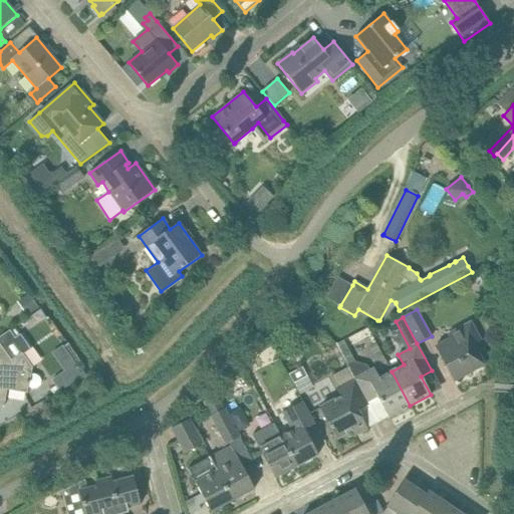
[(470,322),(453,332),(448,334),(450,338),(435,346),(454,381),(484,364),(473,344),(480,340),(470,322)]
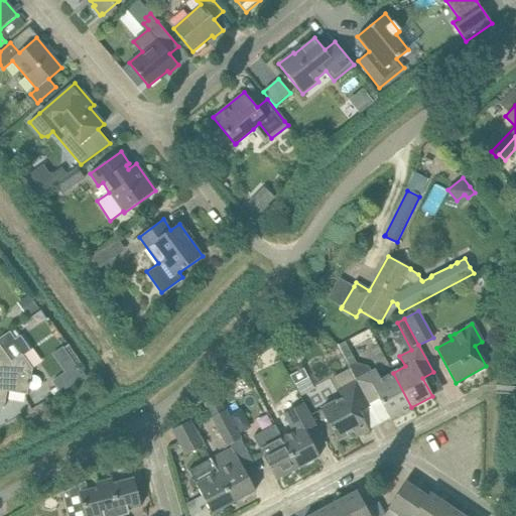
[(35,376),(30,375),(32,368),(22,354),(28,349),(19,336),(10,343),(5,335),(0,338),(0,401),(5,402),(7,391),(27,394),(28,388),(32,389),(37,389),(40,386),(40,382),(39,378),(35,376)]
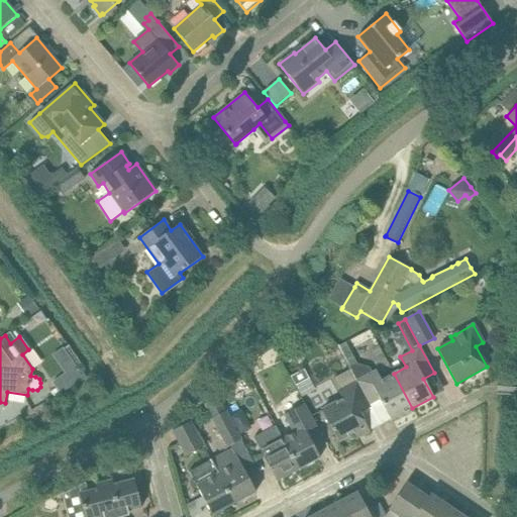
[(391,419),(412,408),(394,374),(381,380),(376,370),(364,376),(344,341),(337,345),(349,370),(370,405),(380,399),(391,419)]
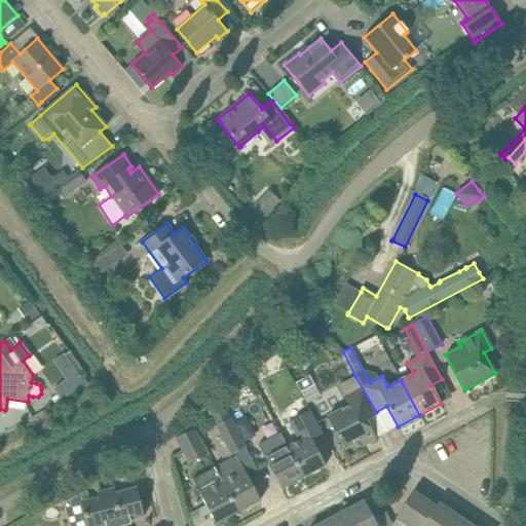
[(308,376),(294,384),(299,393),(313,386),(308,376)]
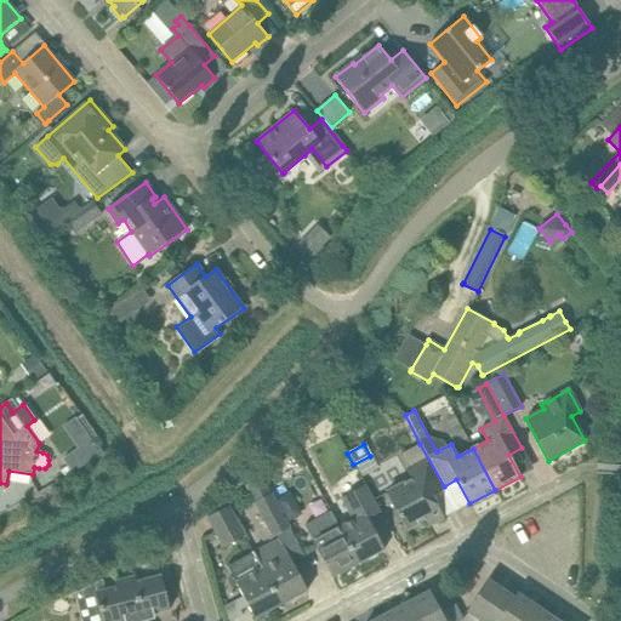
[(444,486),(420,444),(399,455),(408,469),(405,469),(411,479),(387,493),(406,530),(425,520),(428,527),(444,518),(432,496),(445,489),(444,486)]
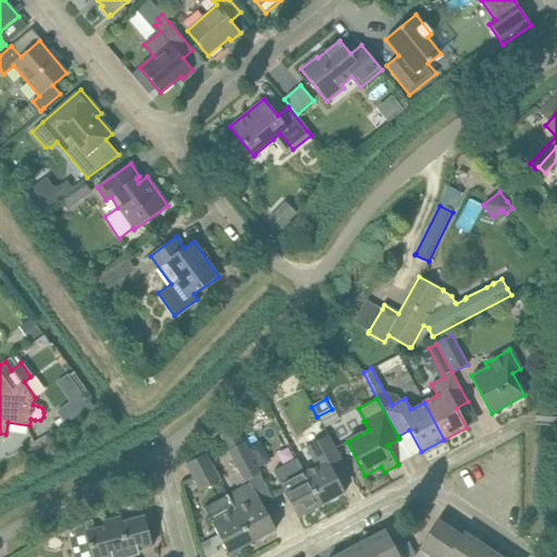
[(305,473),(321,505),(345,493),(331,466),(342,460),(329,435),(306,447),(317,467),(305,473)]
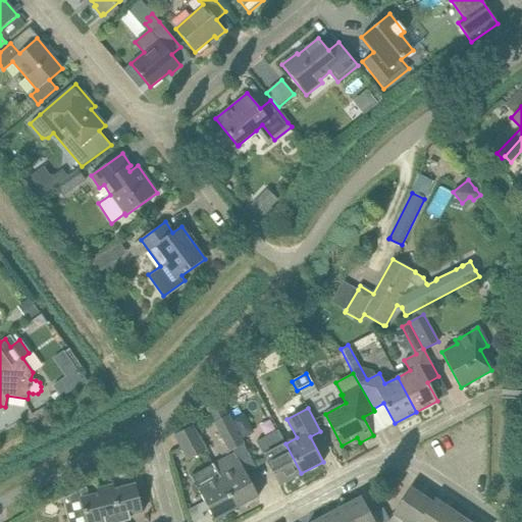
[(221,478),(237,508),(258,497),(249,478),(258,472),(239,436),(233,425),(227,415),(214,422),(223,440),(230,453),(232,451),(235,454),(224,459),(213,465),(221,478)]
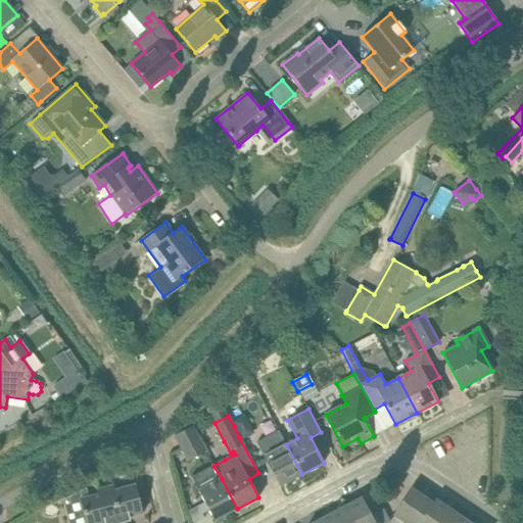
[(234,426),(239,437),(252,430),(246,420),(234,426)]
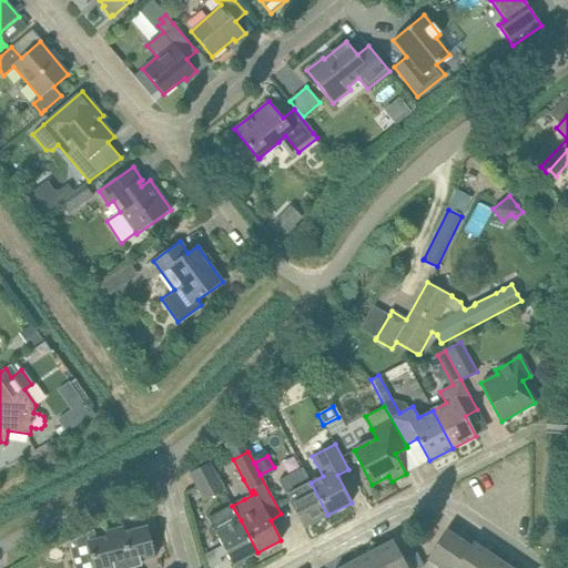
[(209,463),(190,474),(204,500),(224,490),(209,463)]
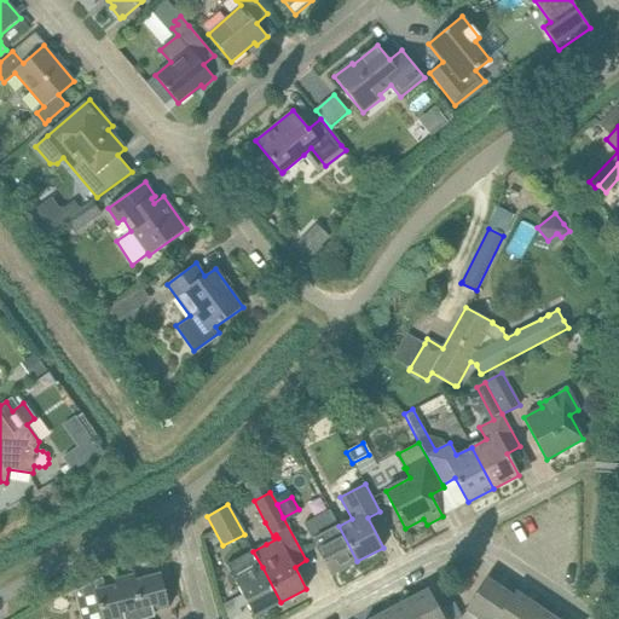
[(313,539),(312,541),(331,576),(357,561),(339,526),(330,509),(304,524),(313,539)]
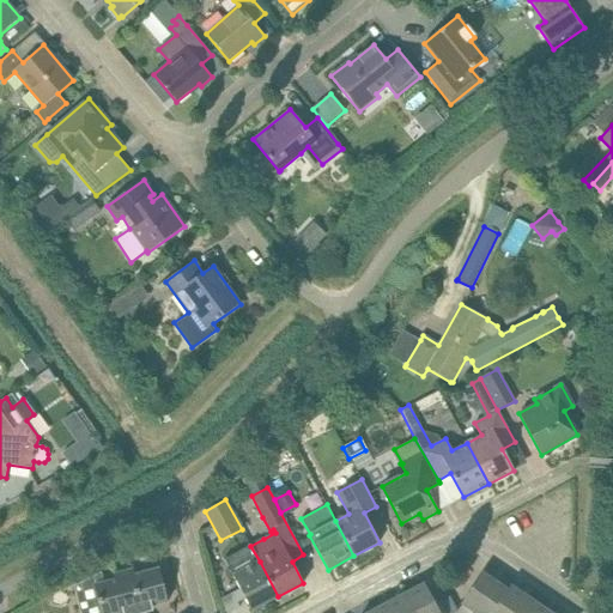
[(252,611),(278,596),(260,562),(250,546),(225,559),(234,575),(252,611)]
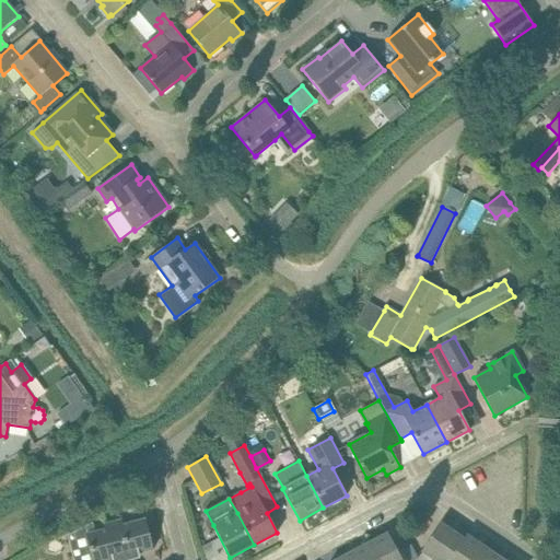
[(106,529),(86,535),(92,559),(109,559),(114,559),(113,559),(127,559),(133,559),(136,553),(153,549),(146,520),(123,525),(116,522),(105,525),(106,529)]
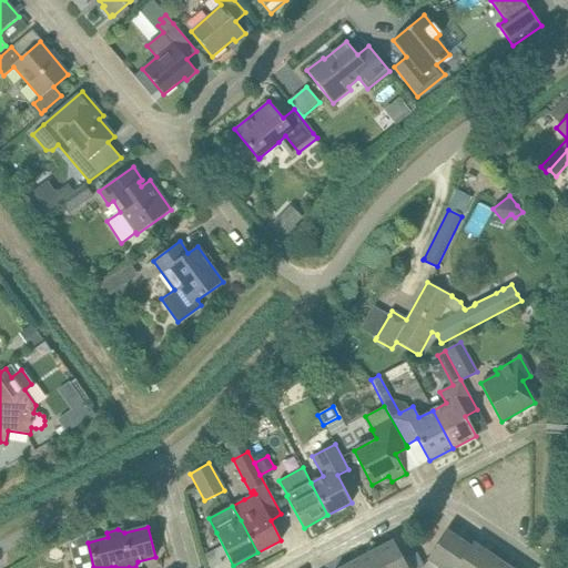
[(446,530),(427,559),(439,567),(456,567),(470,547),(446,530)]
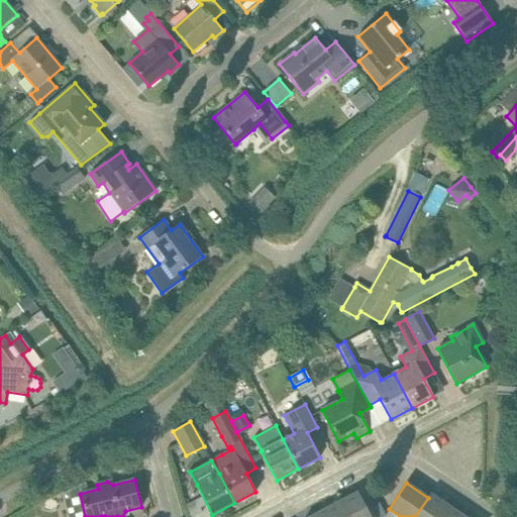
[(371,516),(357,492),(339,502),(346,516),(371,516)]
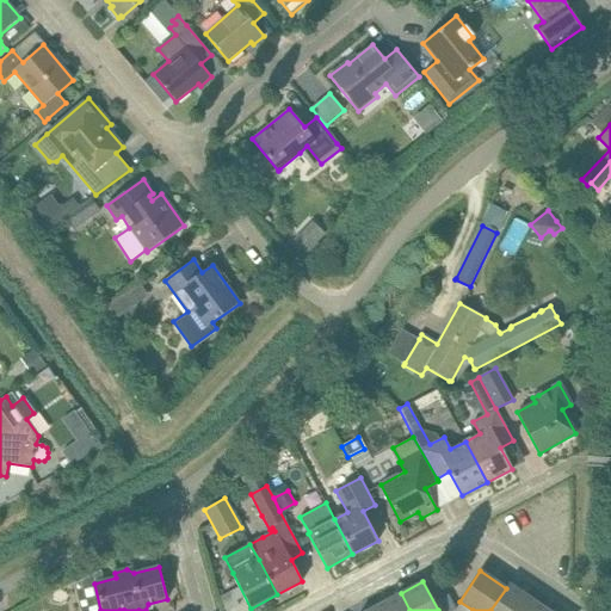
[(506,588),(491,610),(519,610),(529,598),(508,584),(506,588)]
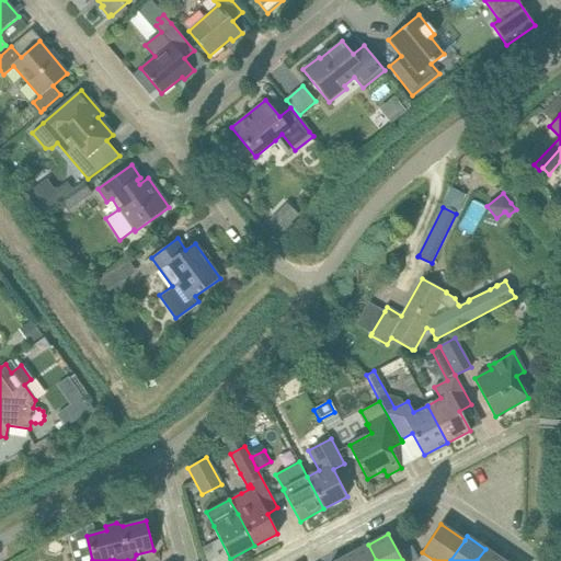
[(225,548),(219,538),(216,540),(220,550),(225,548)]
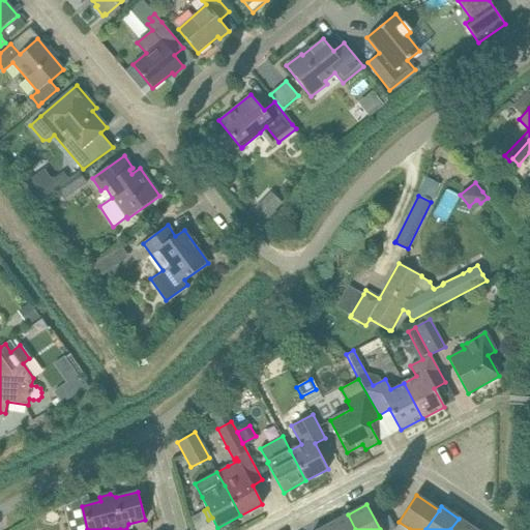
[(355,529),(348,514),(329,525),(331,529),(355,529)]
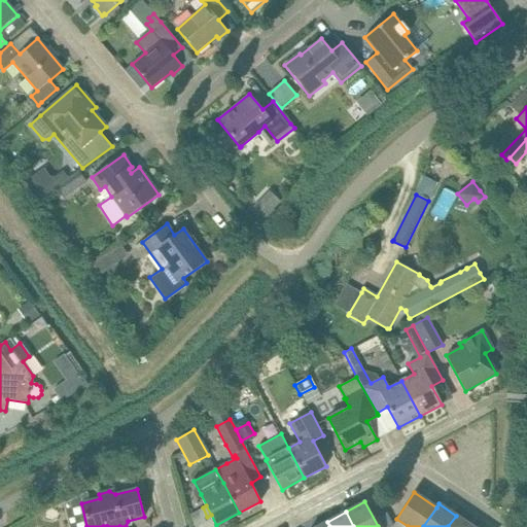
[(387,513),(380,517),(385,526),(390,526),(393,526),(387,513)]
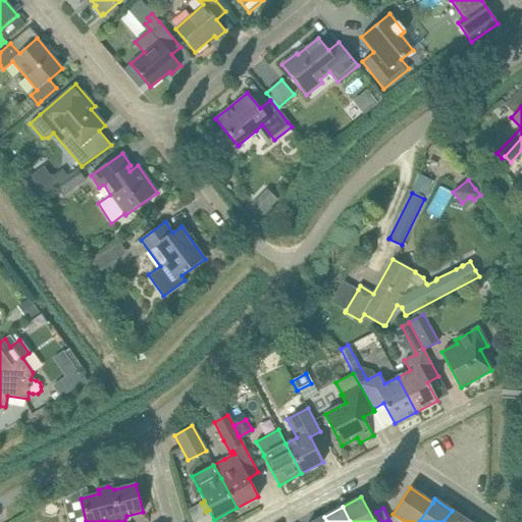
[(468,521),(452,511),(444,521),(468,521)]
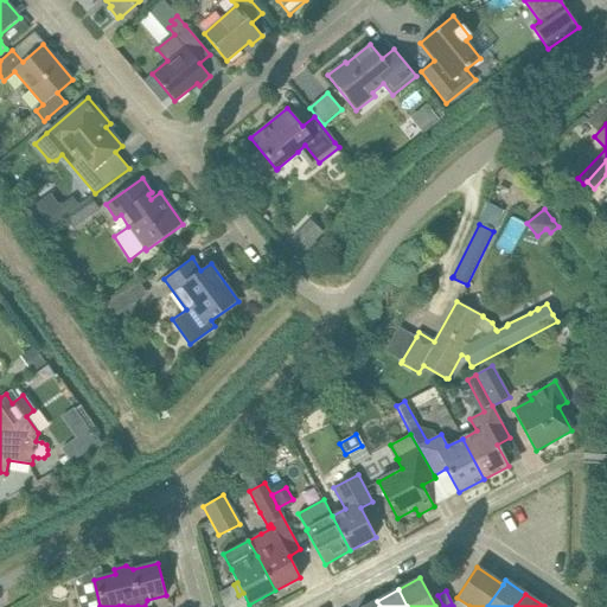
[(223,606),(238,606),(242,606),(237,595),(222,604),(223,606)]
